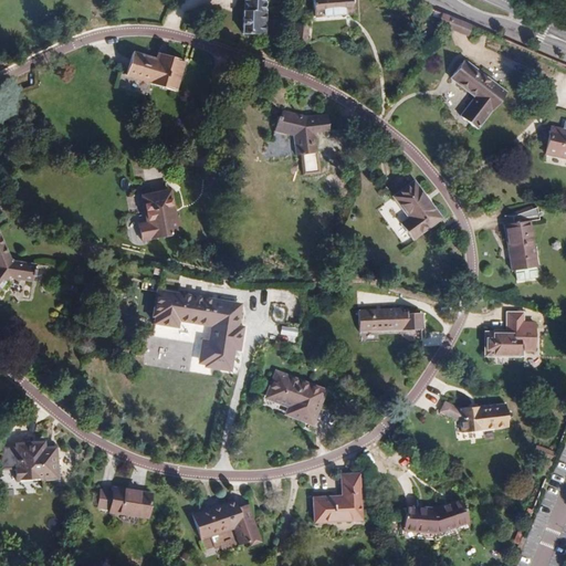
[(265,0),(245,0),(245,12),(265,14),(265,0)]
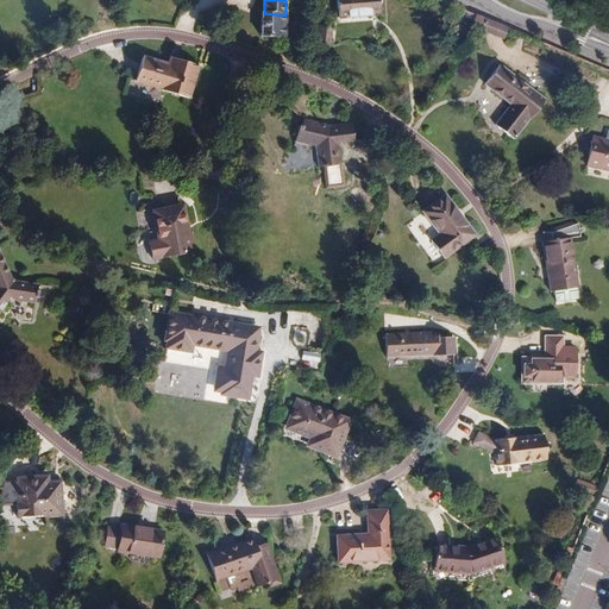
[(380,0),(336,0),(339,20),(382,17),(380,0)]
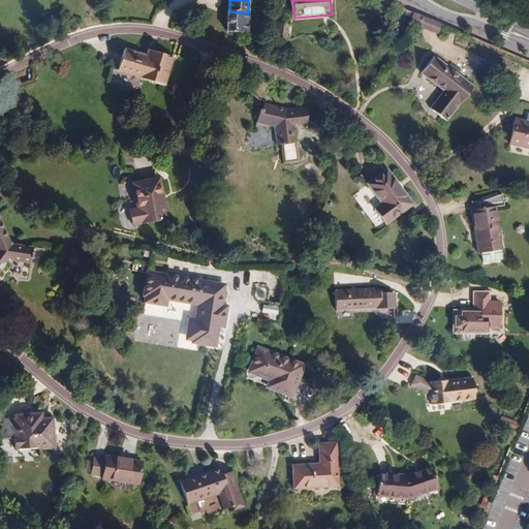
[(227,11),(226,33),(241,33),(242,25),(247,26),(248,13),(229,11),(227,11)]
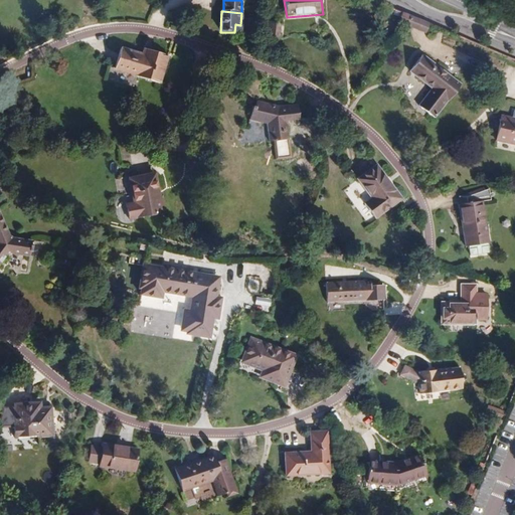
[(424,32),(428,23),(411,17),(408,26),(424,32)]
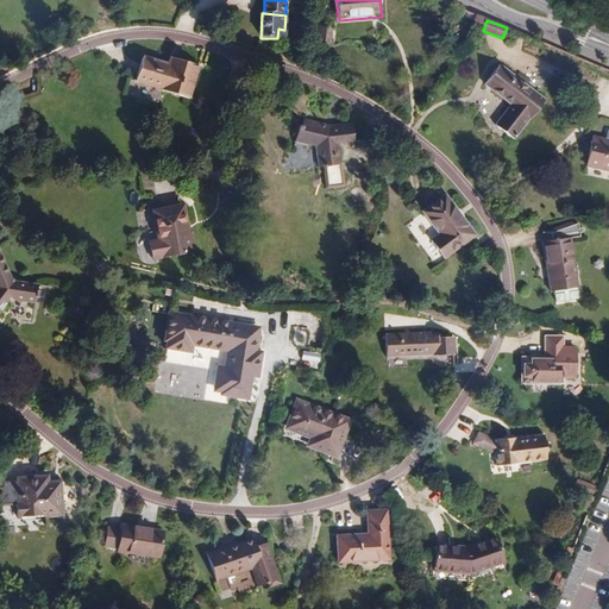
[(193,102),(199,68),(177,64),(176,68),(169,67),(169,70),(142,68),(138,90),(164,94),(164,98),(167,99),(193,102)]
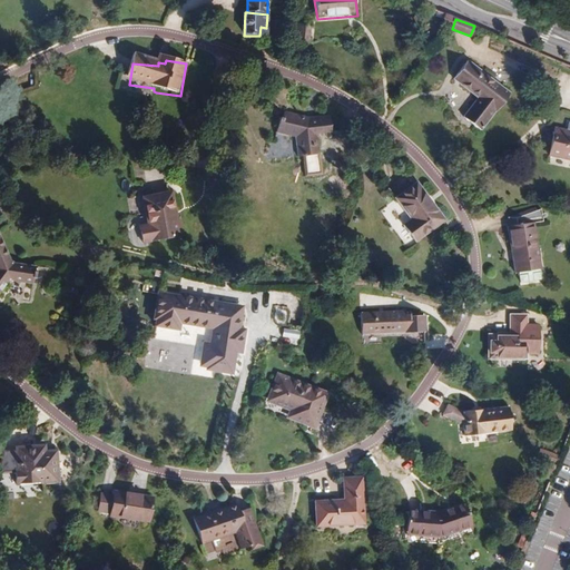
[(468,61),(454,79),(479,99),(464,118),(481,131),(497,111),(498,112),(511,95),(468,61)]
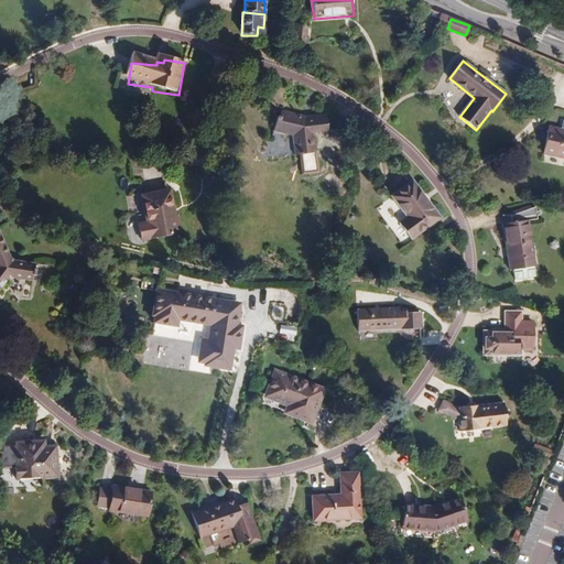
[(128,84),(126,97),(152,101),(154,91),(152,90),(152,87),(128,84)]
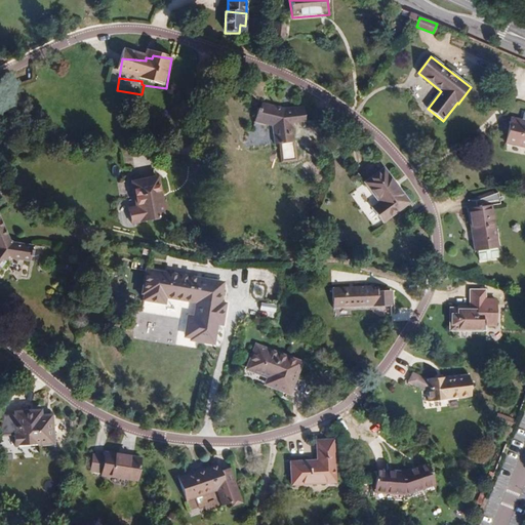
[(284,110),(265,104),(263,110),(259,109),(255,122),(273,127),(276,145),(281,144),(283,162),(297,161),(294,126),(307,124),(305,109),(288,110),(284,110)]
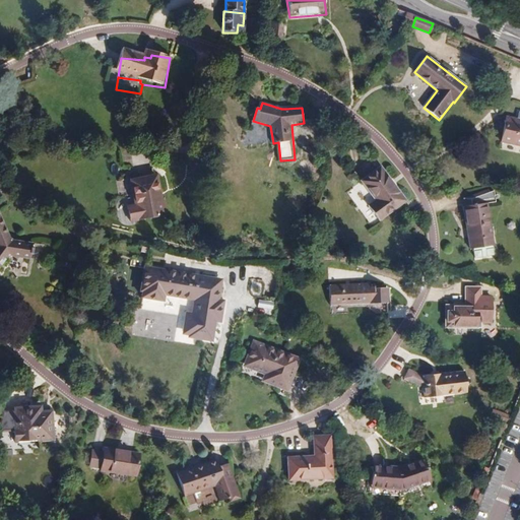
[(519,121),(506,119),(502,143),(519,147),(519,121)]
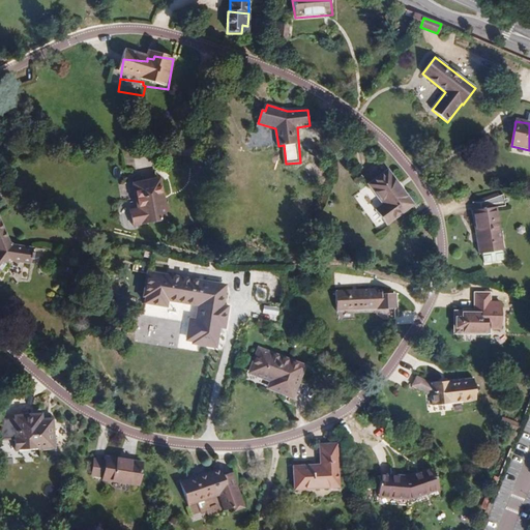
[(390,174),(372,186),(386,206),(377,213),(386,227),(414,208),(390,174)]
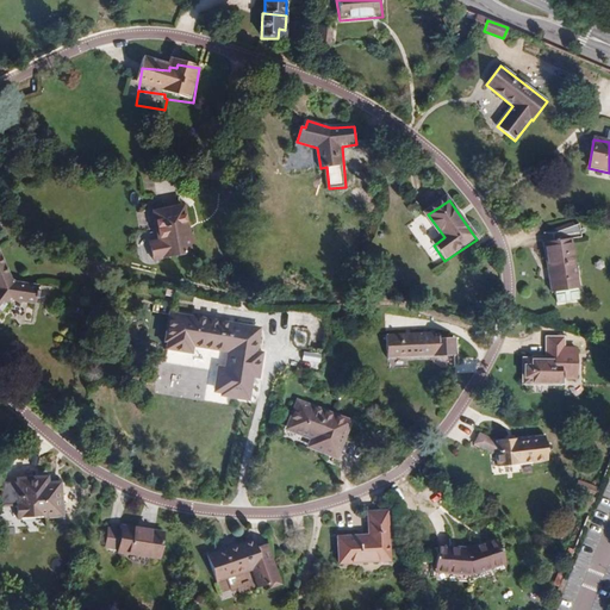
[(184,205),(156,211),(161,240),(168,238),(172,257),(187,254),(186,249),(195,248),(193,232),(190,232),(184,205)]
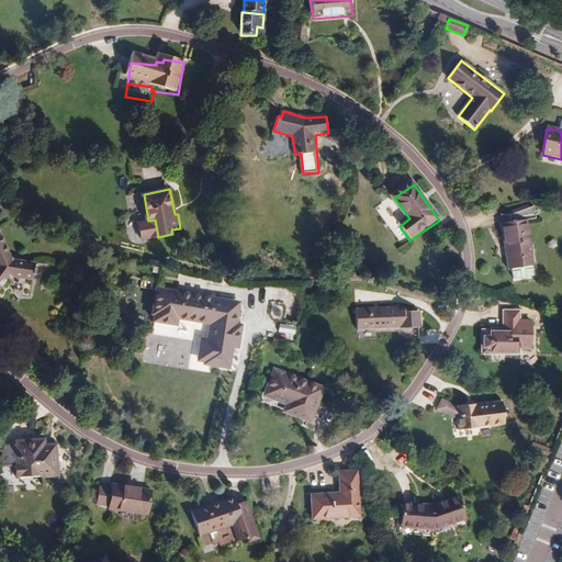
[(504,223),(508,270),(534,267),(527,220),(537,218),(536,205),(510,215),(510,222),(504,223)]
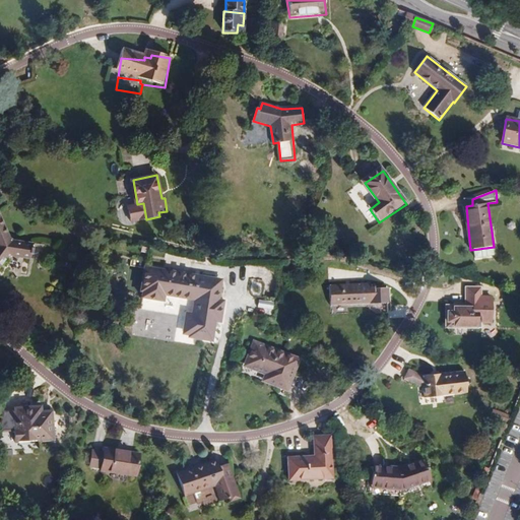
[(132,222),(146,219),(143,203),(137,204),(129,206),(132,222)]
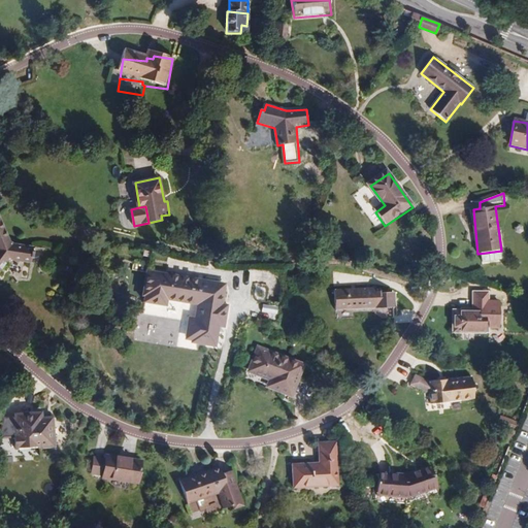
[(0,220),(0,263),(4,259),(9,258),(29,260),(31,244),(10,242),(7,239),(0,220)]
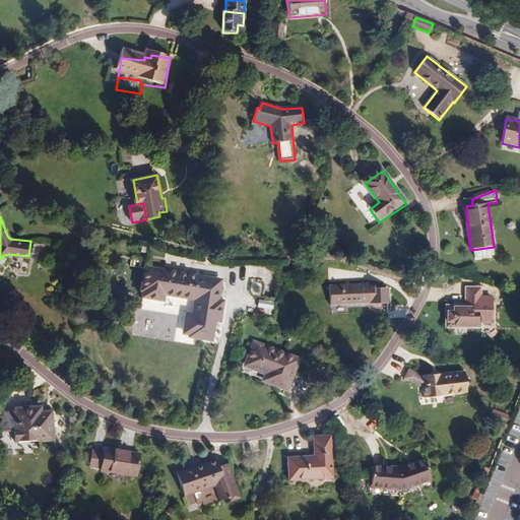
[(221,274),(146,261),(142,283),(144,283),(143,289),(164,294),(165,287),(196,293),(193,308),(187,307),(183,327),(190,328),(189,330),(211,334),(215,314),(221,315),(224,295),(218,294),(221,274)]
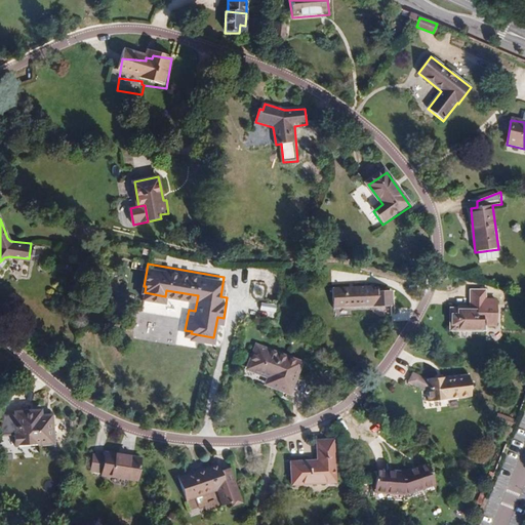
[(332,289),(332,308),(350,309),(372,309),(373,312),(390,312),(390,294),(378,293),(378,292),(376,291),(374,291),(374,292),(373,293),(374,290),(332,289)]
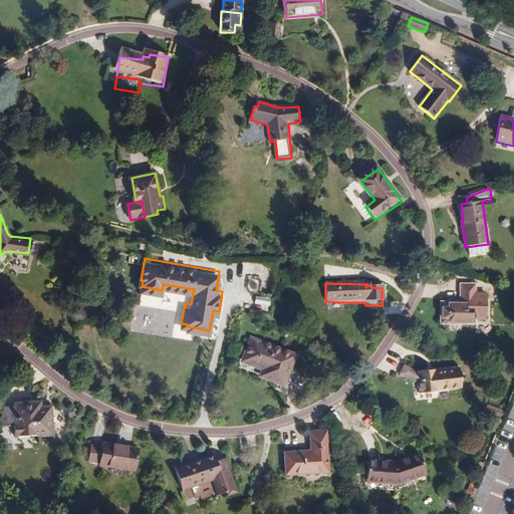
[(441,301),(440,324),(471,324),(471,314),(486,315),(487,289),(476,289),(476,283),(462,283),(461,302),(441,301)]
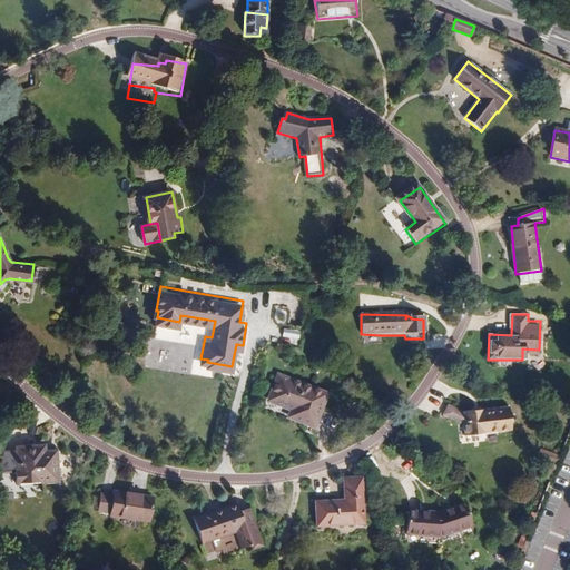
[(273,387),(267,413),(292,419),(290,428),(315,433),(323,400),(273,387)]
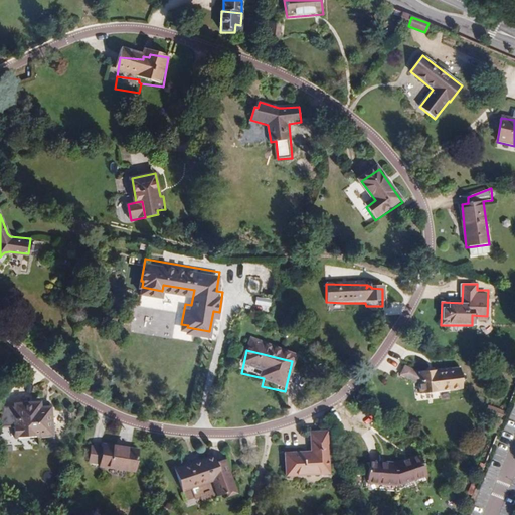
[(406,367),(401,376),(414,383),(420,383),(421,393),(463,390),(460,369),(418,374),(406,367)]
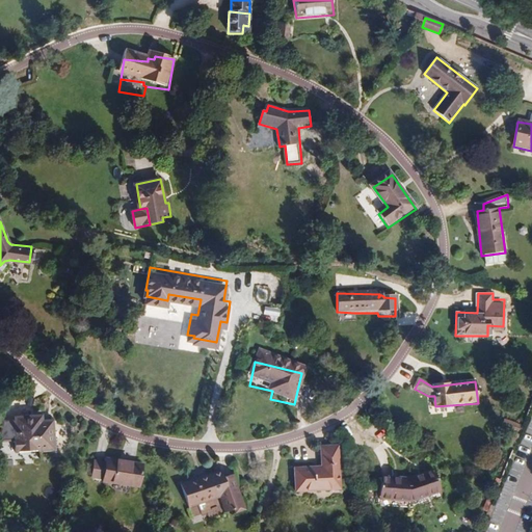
[(15,440),(16,452),(55,450),(53,422),(42,423),(41,417),(17,419),(19,439),(15,440)]
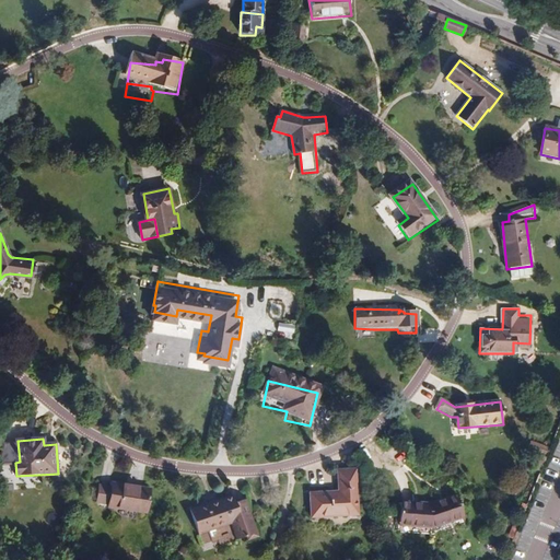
[(311,499),(313,523),(359,520),(356,473),(339,475),(340,497),(311,499)]
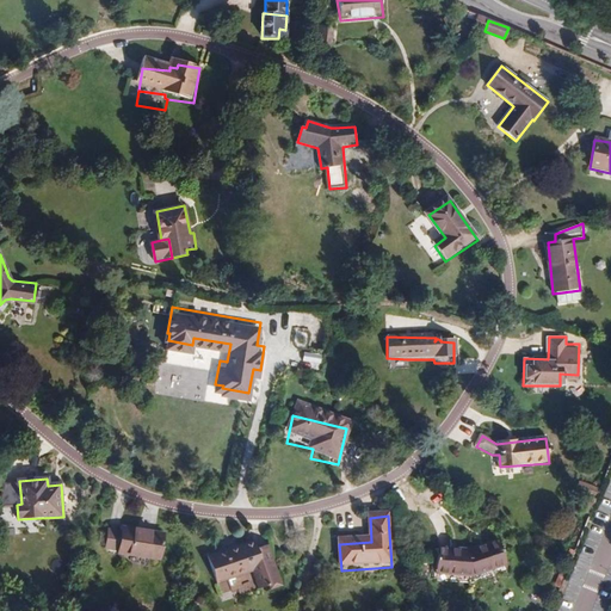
[(109,531),(106,548),(119,550),(119,553),(160,560),(164,535),(123,529),(122,534),(109,531)]
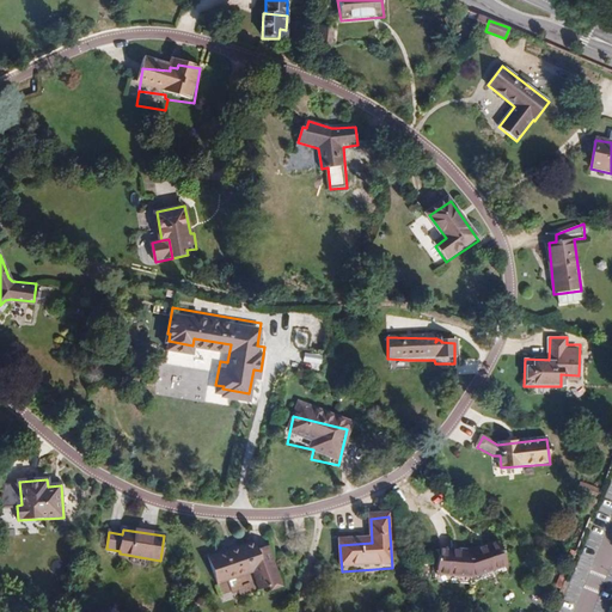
[(209,557),(218,586),(264,571),(256,543),(209,557)]
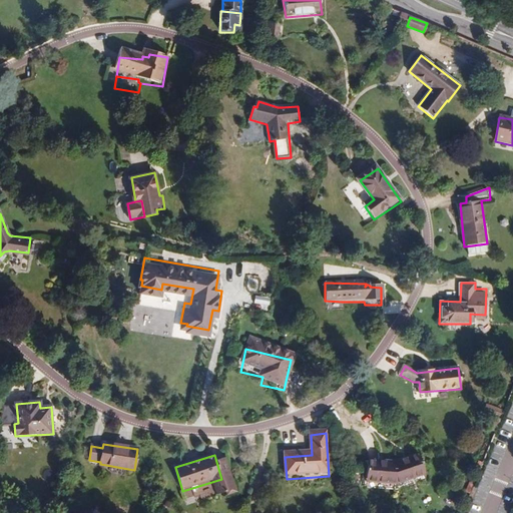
[(370,461),(367,489),(400,493),(431,482),(422,455),(396,464),(370,461)]
